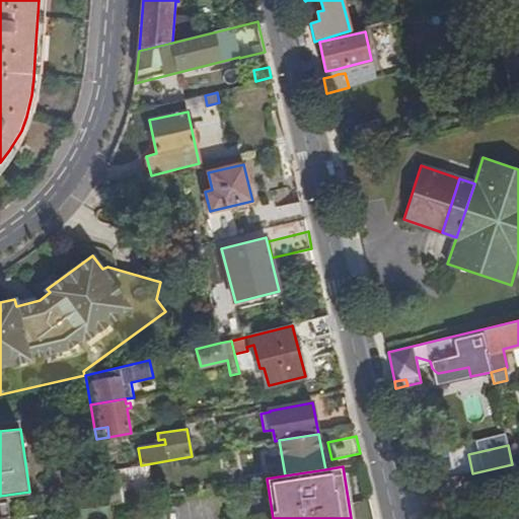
[(119,468),(101,471),(107,504),(134,500),(133,489),(125,482),(120,482),(119,468)]
